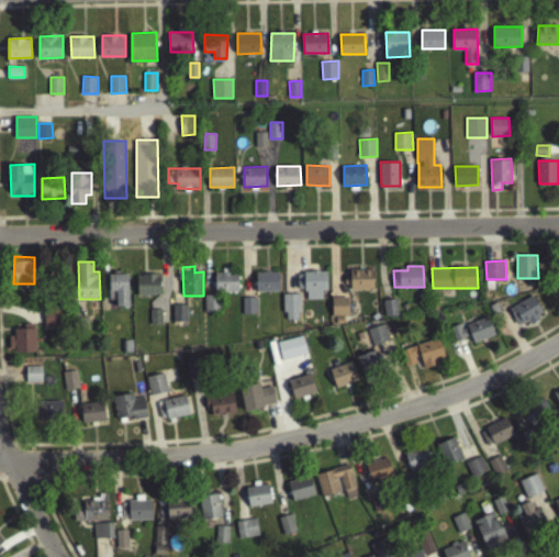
[(216,291),(239,291),(239,273),(232,273),(232,269),(216,270),(216,291)]
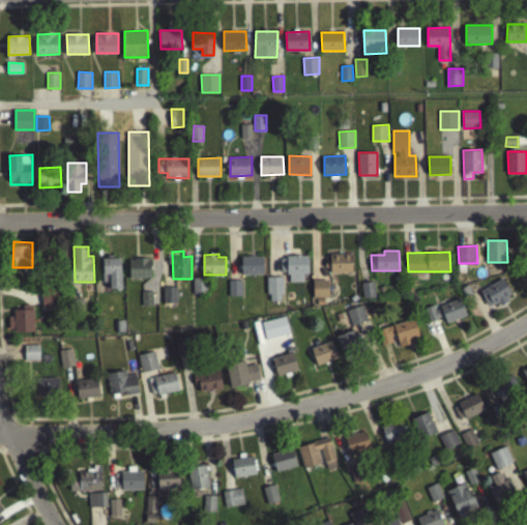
[(353,272),(353,254),(331,254),(331,272),(353,272)]
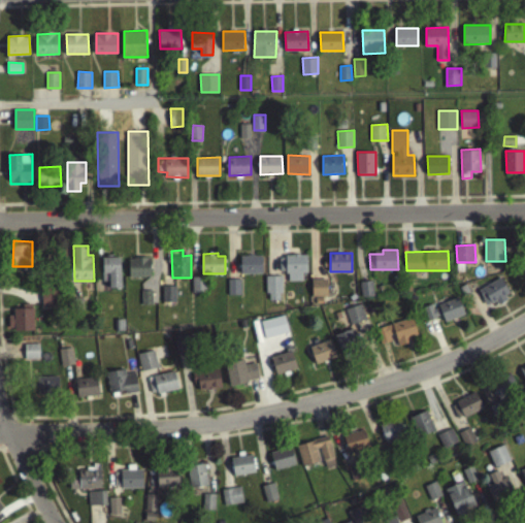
[(308,254),(288,255),(288,281),(303,281),(303,272),(308,272),(308,254)]
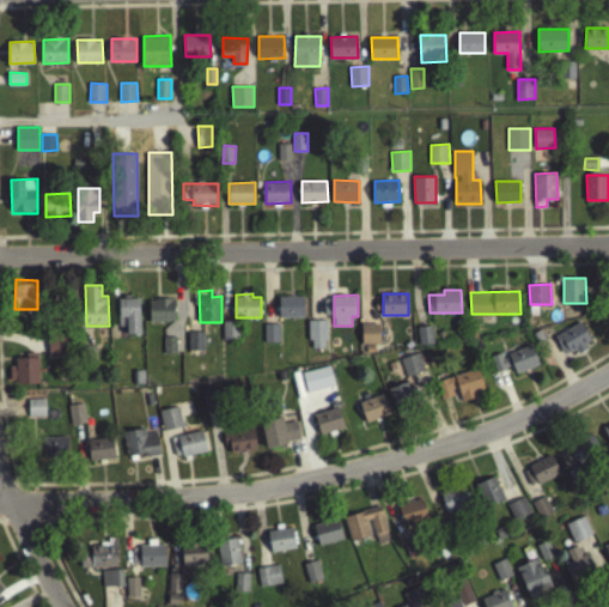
[(280,317),(306,317),(305,296),(280,296),(280,317)]
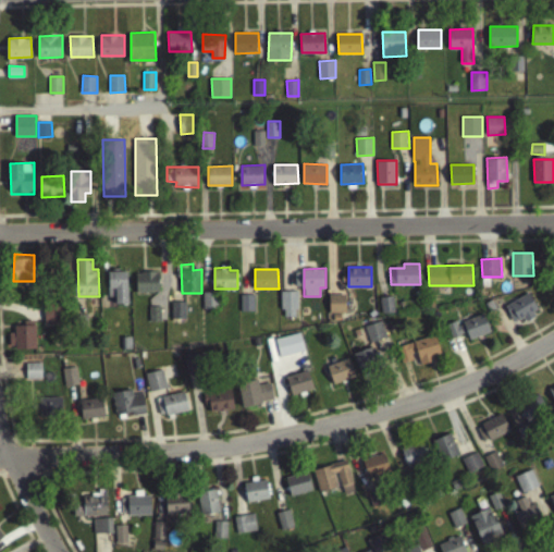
[(128,271),(109,271),(110,295),(117,295),(117,304),(130,303),(128,271)]
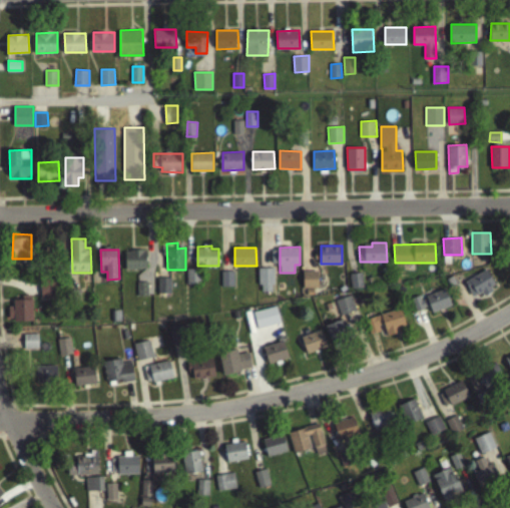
[(147,269),(147,250),(126,250),(126,270),(147,269)]
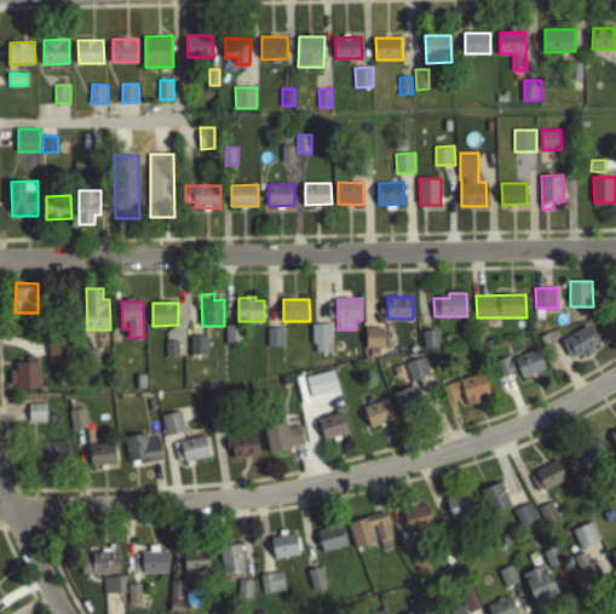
[(332,323),(314,323),(314,351),(332,351),(332,323)]
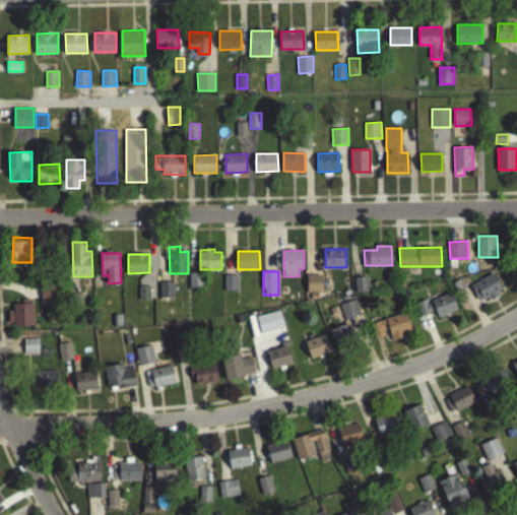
[(491,298),(504,291),(494,272),(471,285),(480,301),(490,296),(491,298)]
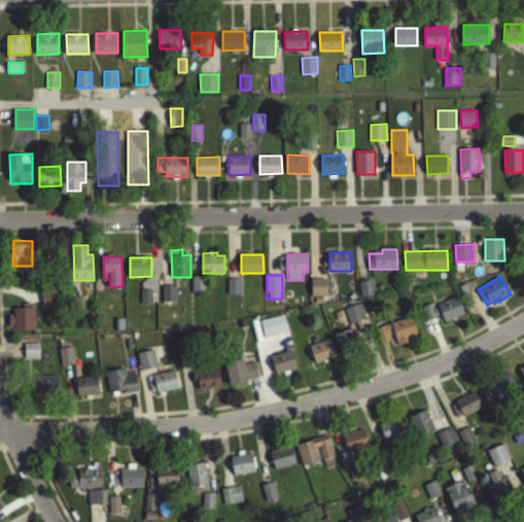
[(230,294),(241,293),(241,278),(230,278),(230,294)]
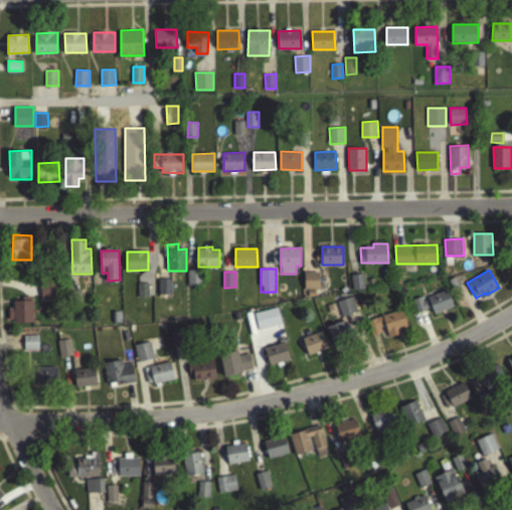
[(321,289),(320,272),(305,272),(305,289),(321,289)]
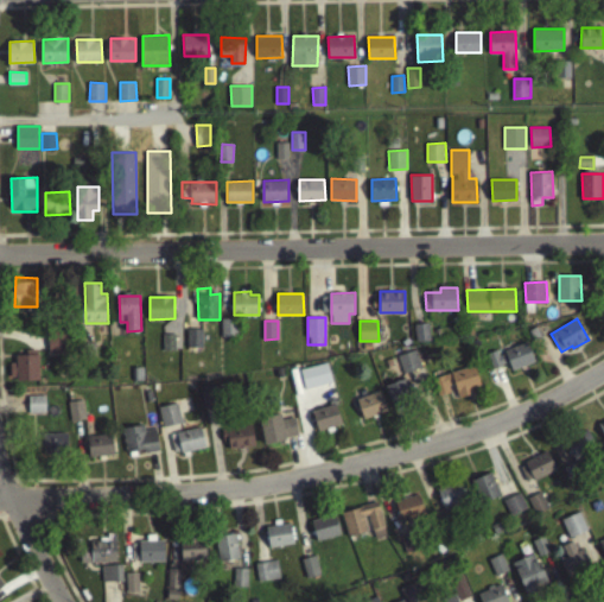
[(431,341),(430,323),(415,324),(417,342),(431,341)]
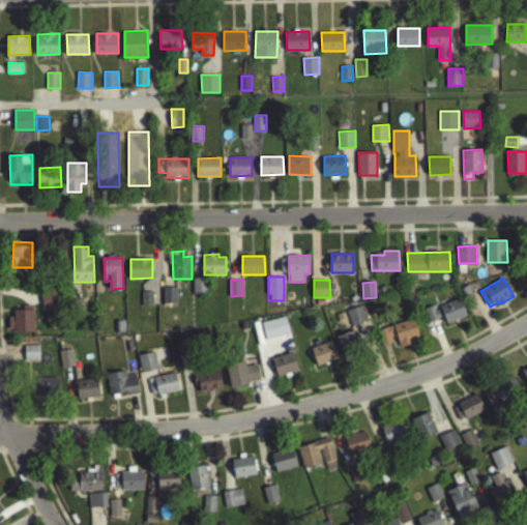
[(165,302),(178,302),(177,286),(165,287),(165,302)]
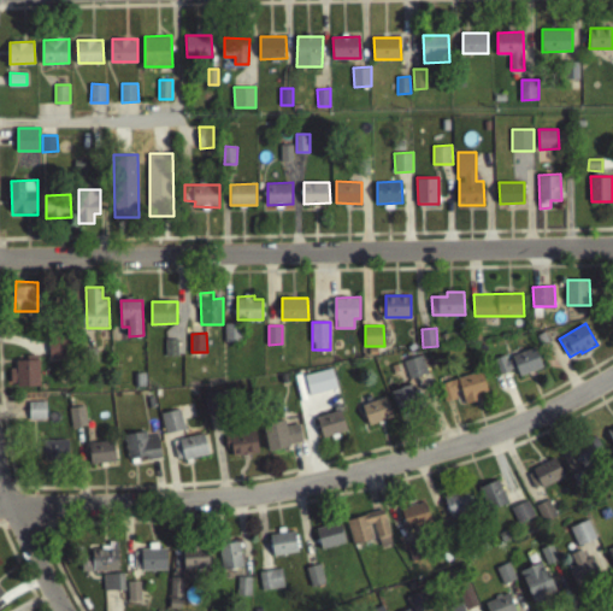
[(168,356),(180,356),(180,339),(168,339),(168,356)]
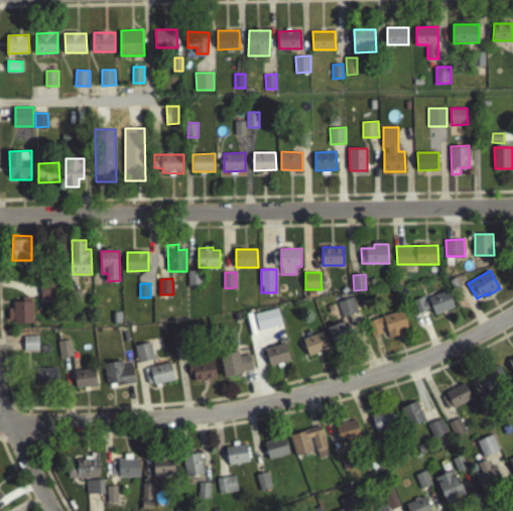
[(42,300),(60,300),(59,286),(41,286),(42,300)]
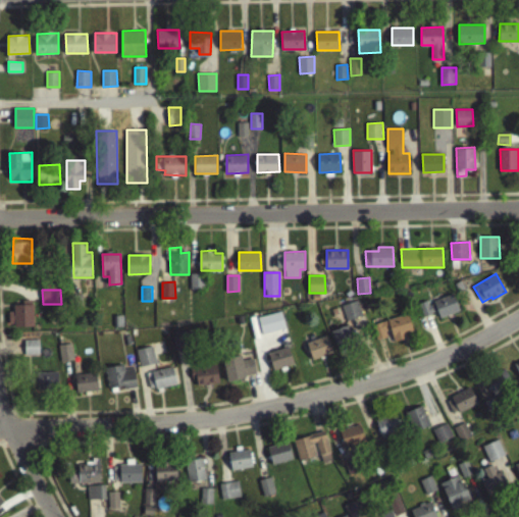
[(434,301),(440,318),(461,310),(455,293),(434,301)]
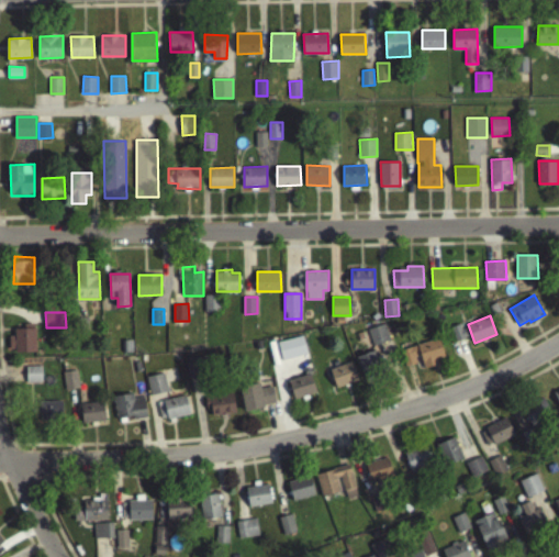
[(373,345),(391,342),(387,323),(370,327),(373,345)]
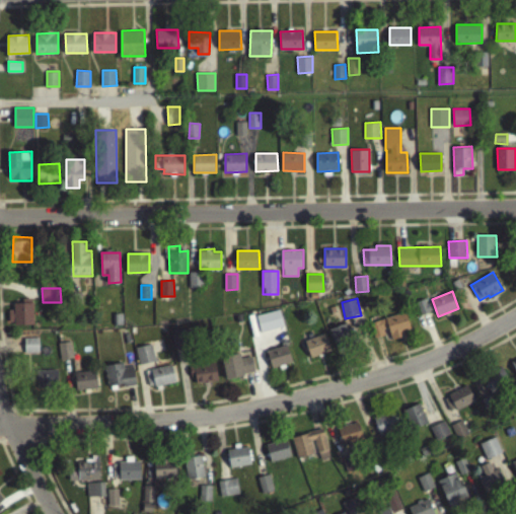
[(432,310),(425,298),(416,302),(423,315),(432,310)]
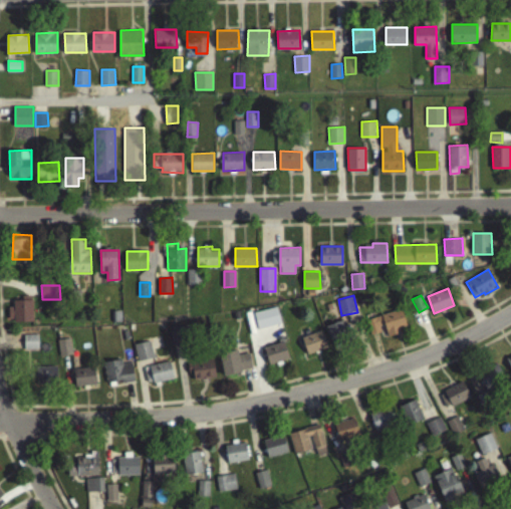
[(34,320),(33,297),(11,297),(11,321),(34,320)]
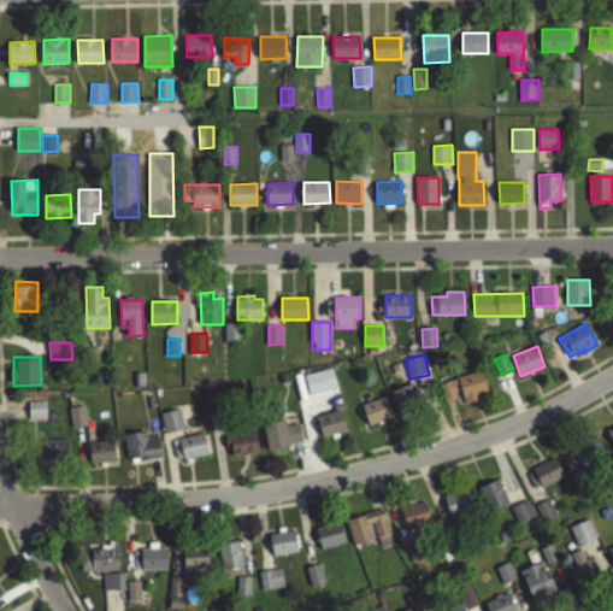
[(466,401),(490,394),(483,370),(440,382),(446,401),(465,397),(466,401)]
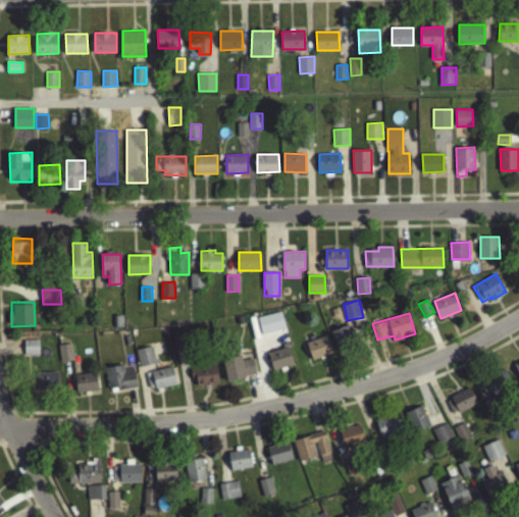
[(331,330),(339,349),(357,343),(350,324),(331,330)]
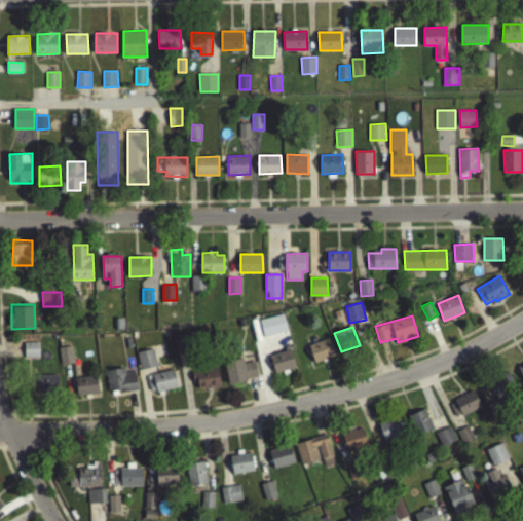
[(178,352),(194,349),(191,332),(175,335),(178,352)]
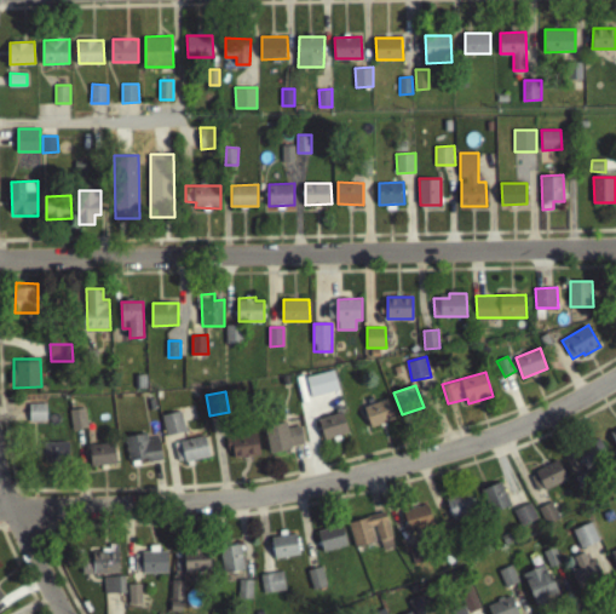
[(305,415),(317,413),(314,395),(301,397),(305,415)]
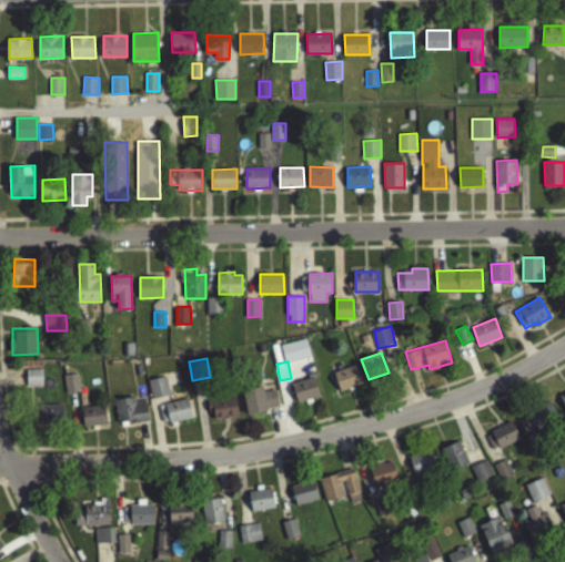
[(341,391),(363,385),(356,365),(334,371),(341,391)]
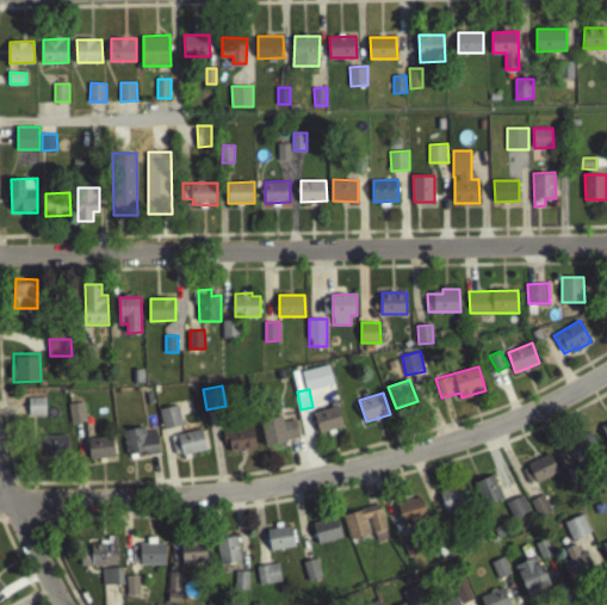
[(47,397),(30,397),(30,415),(48,414),(47,397)]
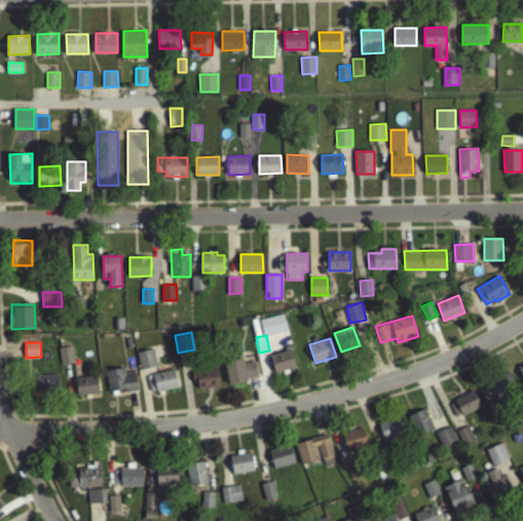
[(75,363),(73,346),(61,347),(62,364),(75,363)]
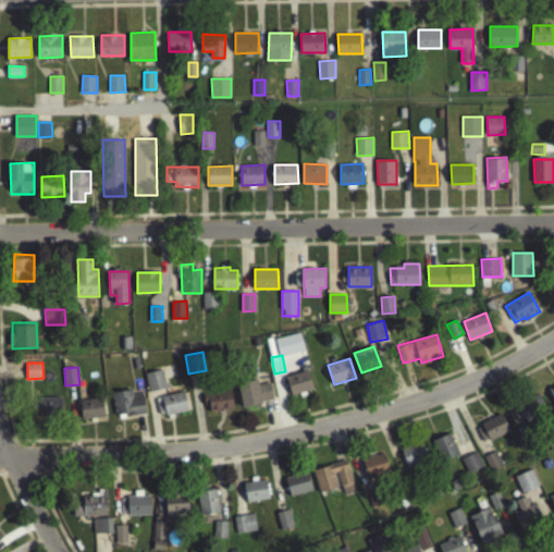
[(150,391),(168,388),(164,369),(147,372),(150,391)]
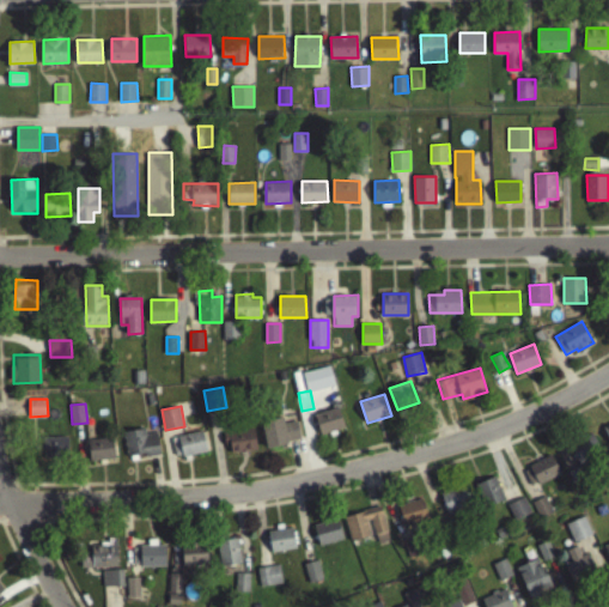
[(316,413),(322,435),(346,428),(340,407),(316,413)]
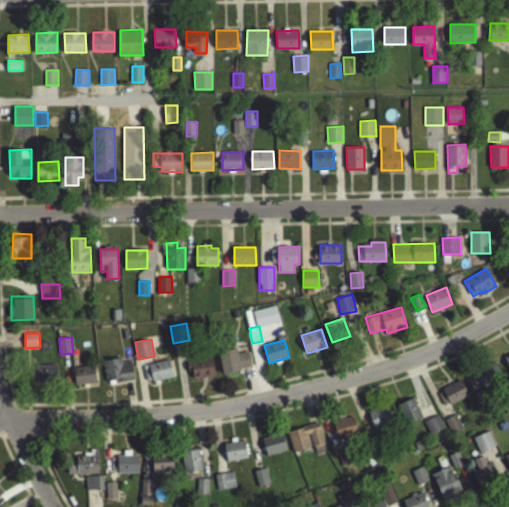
[(224,373),(253,368),(249,351),(239,353),(238,348),(219,351),(224,373)]
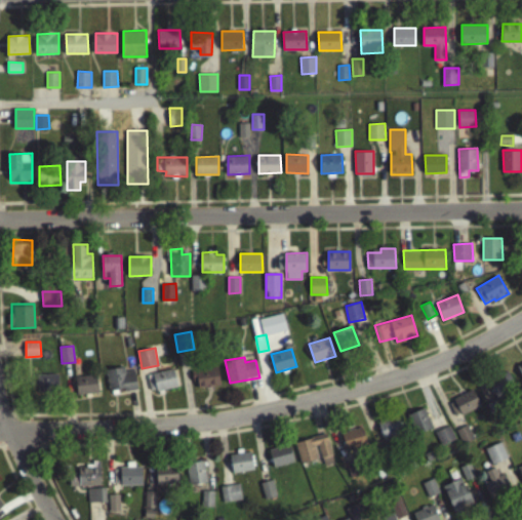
[(199,388),(222,385),(218,365),(196,369),(199,388)]
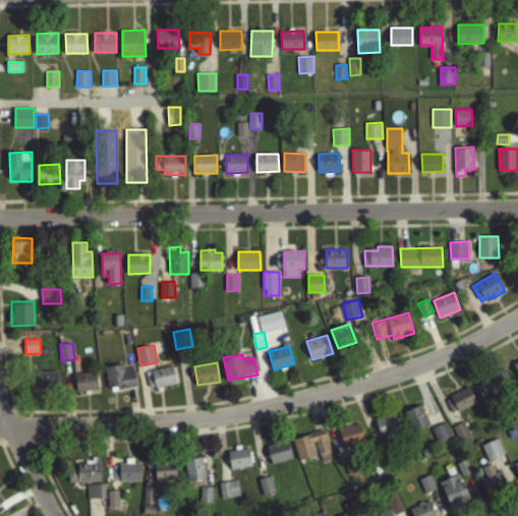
[(110,390),(136,386),(134,367),(125,368),(124,363),(106,366),(110,390)]
